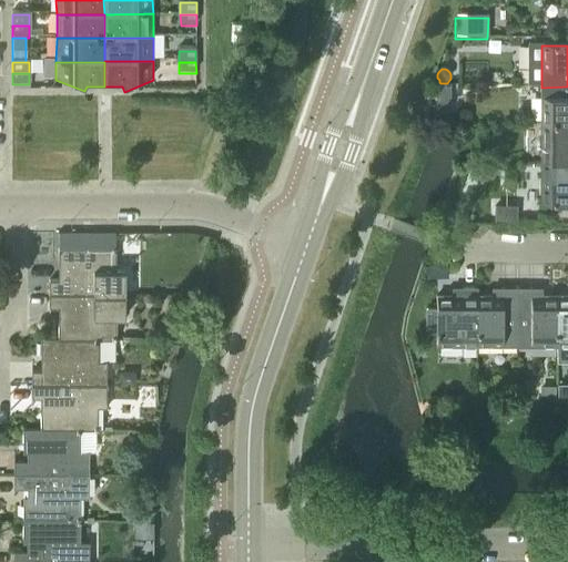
[(435,99),(435,102),(435,105),(436,108),(436,109),(437,109),(437,110),(438,110),(438,111),(440,111),(440,112),(442,112),(442,113),(444,113),(445,113),(447,113),(448,113),(449,112),(449,110),(449,103),(449,91),(449,89),(448,88),(447,87),(440,87),(438,88),(437,90),(437,91),(437,93),(436,99),(435,99)]
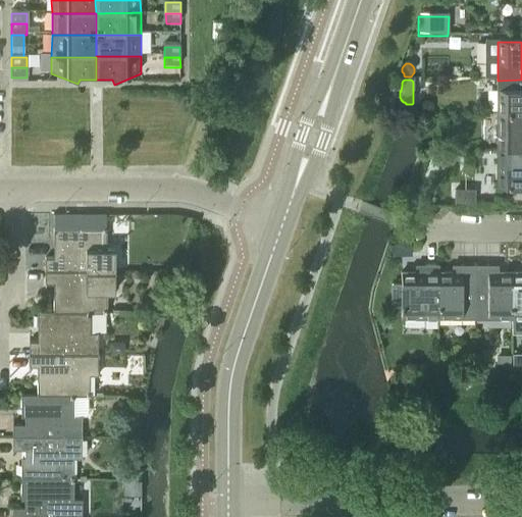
[(521,80),(498,81),(498,117),(521,116),(521,80)]
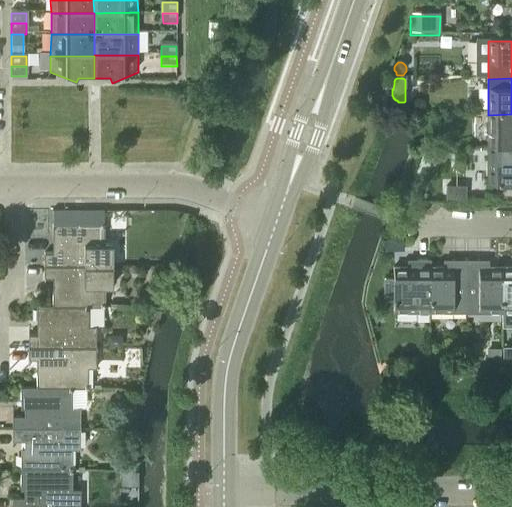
[(511,114),(488,115),(488,151),(511,150),(511,114)]
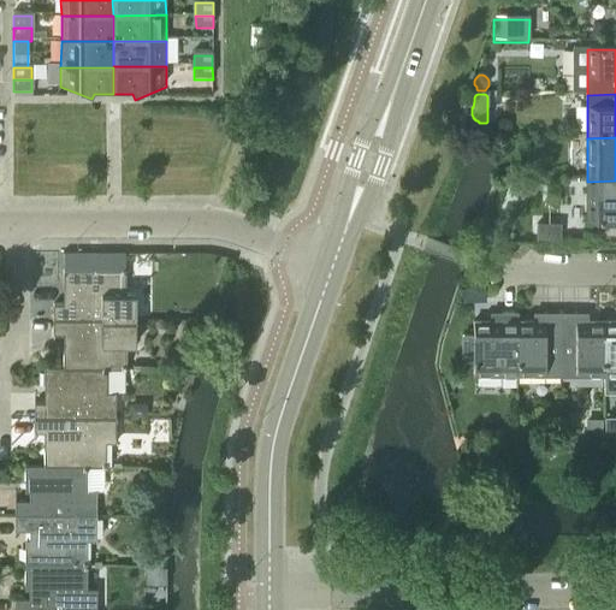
[(615,181),(587,182),(587,225),(615,224),(615,181)]
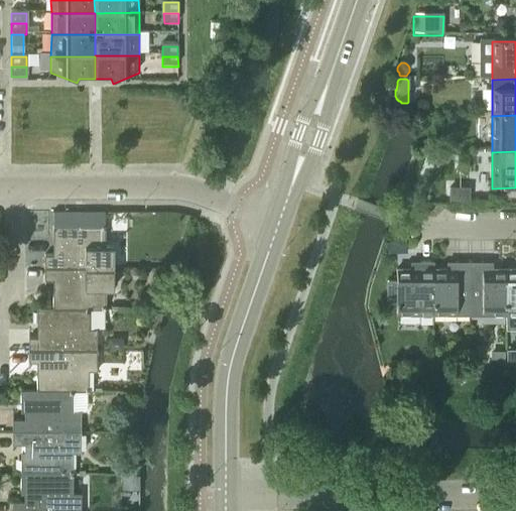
[(448,188),(448,204),(469,204),(470,189),(448,188)]
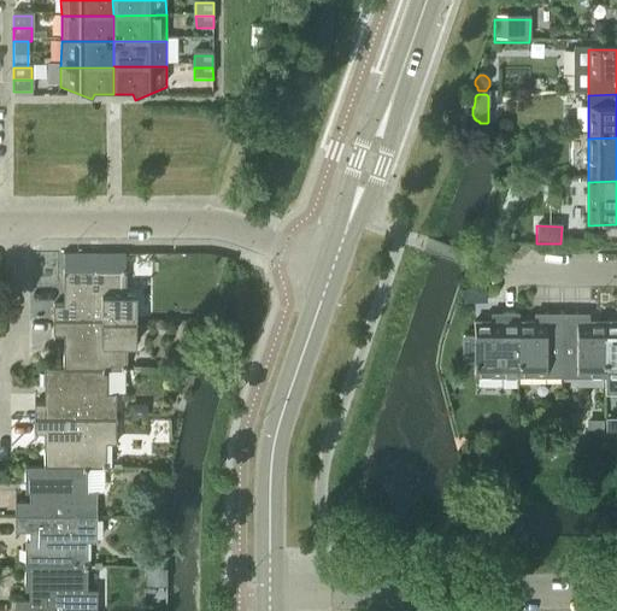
[(53,323),(135,324),(135,298),(125,298),(125,274),(63,274),(63,289),(68,289),(68,309),(53,309),(53,323)]
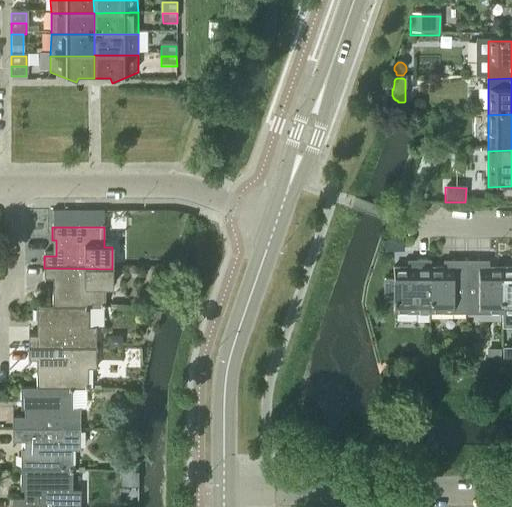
[(393,315),(429,315),(429,271),(429,262),(416,262),(416,271),(393,271),(393,315)]
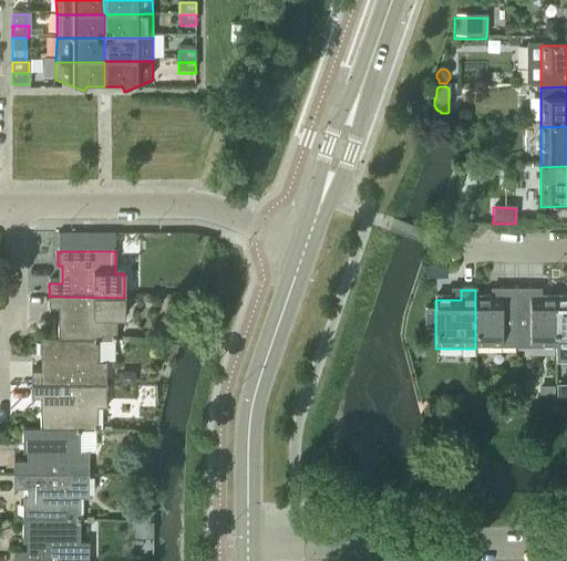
[(475,349),(515,349),(515,290),(501,290),(501,300),(475,300),(475,349)]
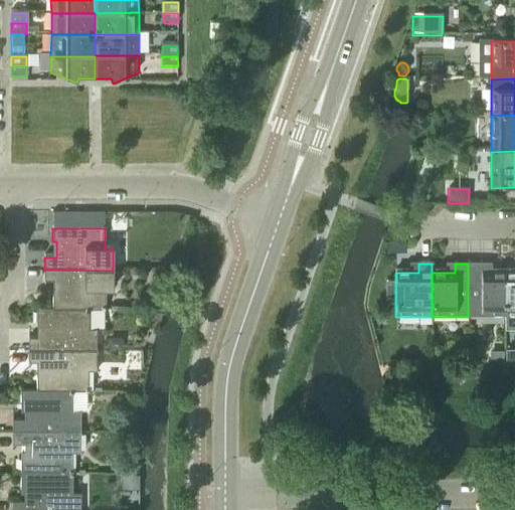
[(468,317),(504,317),(506,273),(482,273),(482,264),(468,264),(468,317)]
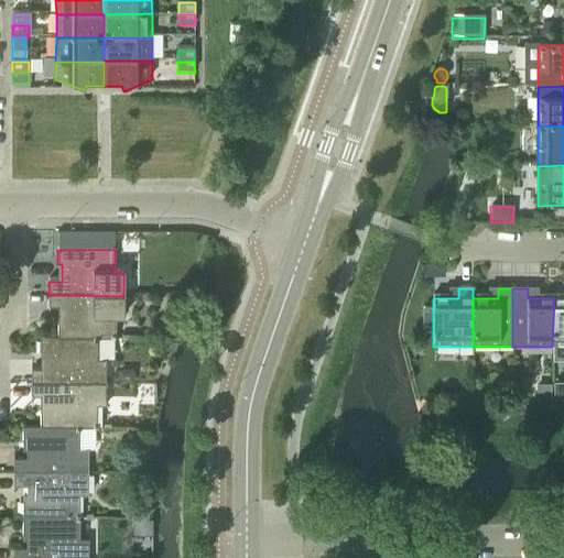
[(123,296),(49,295),(49,309),(62,309),(62,325),(57,325),(57,339),(97,340),(116,340),(116,315),(123,315),(123,296)]
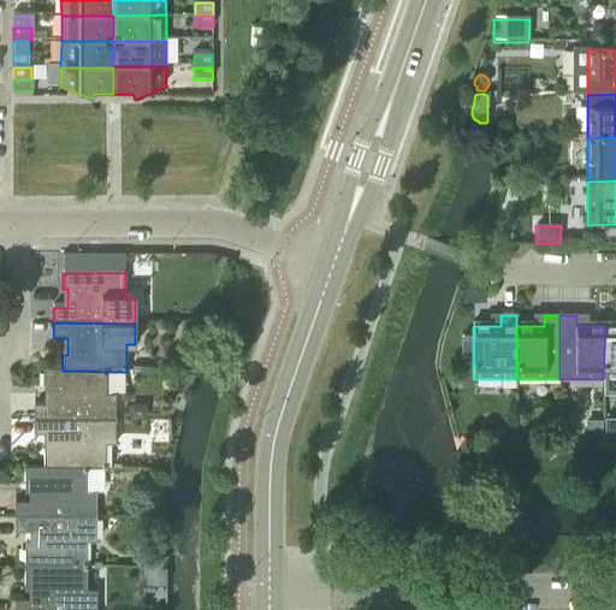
[(603,379),(615,379),(615,325),(605,326),(603,379)]
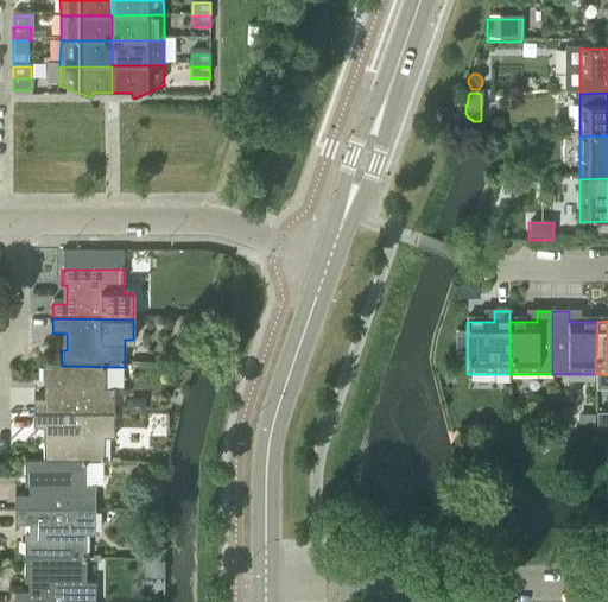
[(32,416),(114,416),(114,391),(105,391),(105,367),(62,366),(42,367),(43,384),(46,384),(48,400),(32,400),(32,416)]
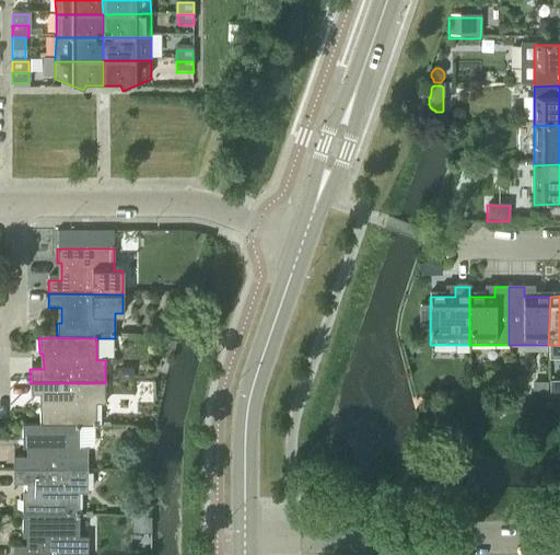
[(559,382),(549,383),(549,399),(559,399),(559,382)]
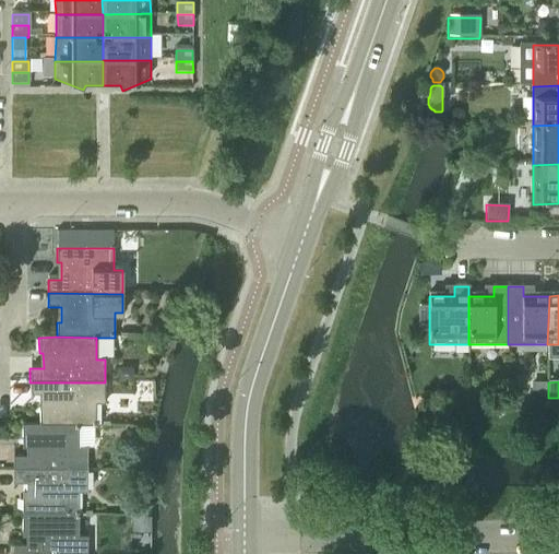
[(105,382),(30,382),(30,397),(43,397),(43,412),(38,412),(39,426),(80,427),(96,427),(96,405),(105,405),(105,382)]
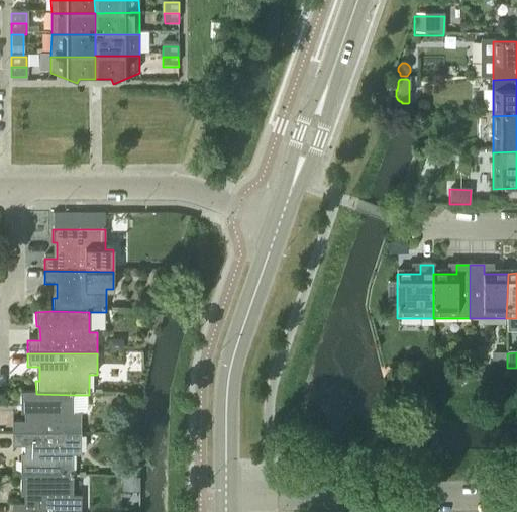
[(505,355),(491,355),(492,356),(491,361),(491,366),(502,367),(503,367),(505,367),(505,355)]
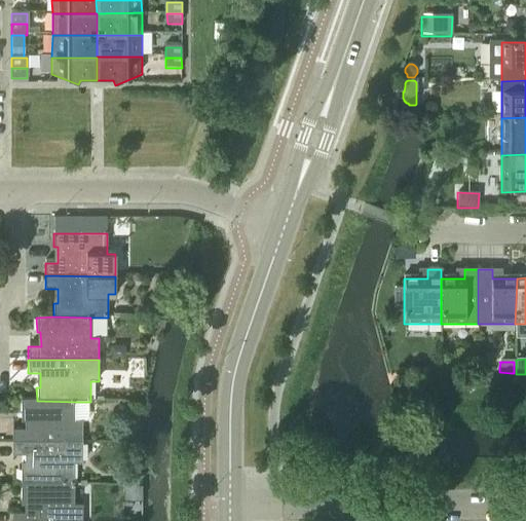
[(443,368),(443,369),(443,374),(445,376),(449,377),(450,377),(453,376),(455,374),(455,372),(455,368),(455,367),(454,366),(450,364),(448,365),(447,365),(446,365),(446,366),(444,367),(443,368)]
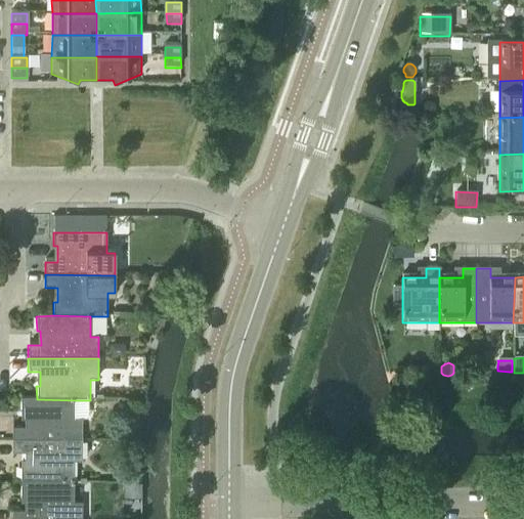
[(11,442),(82,443),(82,419),(75,419),(75,400),(37,399),(19,399),(19,415),(24,415),(24,429),(11,429),(11,442)]
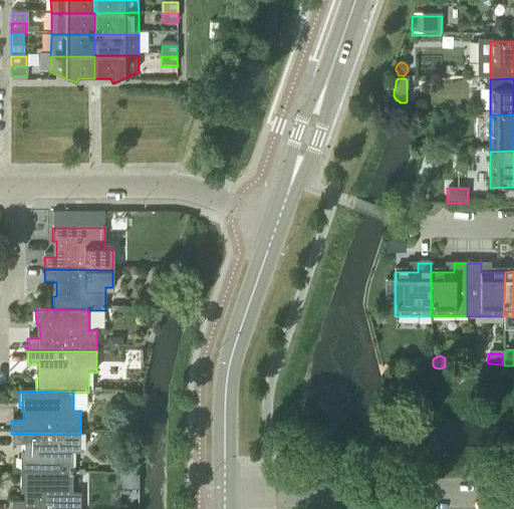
[(80,435),(11,434),(11,447),(24,447),(24,460),(20,460),(19,476),(73,476),(72,455),(80,455),(80,435)]
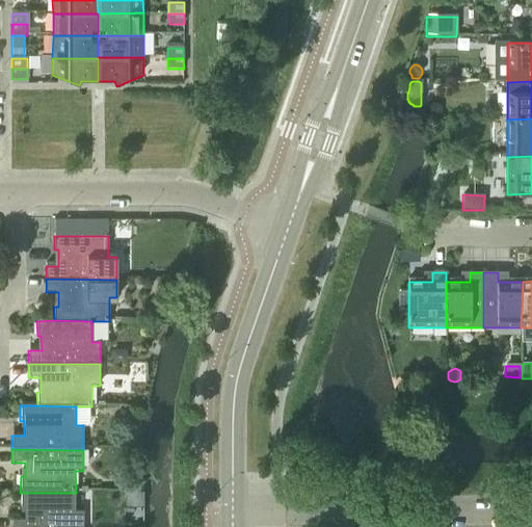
[(83,526),(83,512),(76,512),(76,493),(20,493),(20,505),(25,505),(24,521),(11,521),(11,526),(83,526)]
